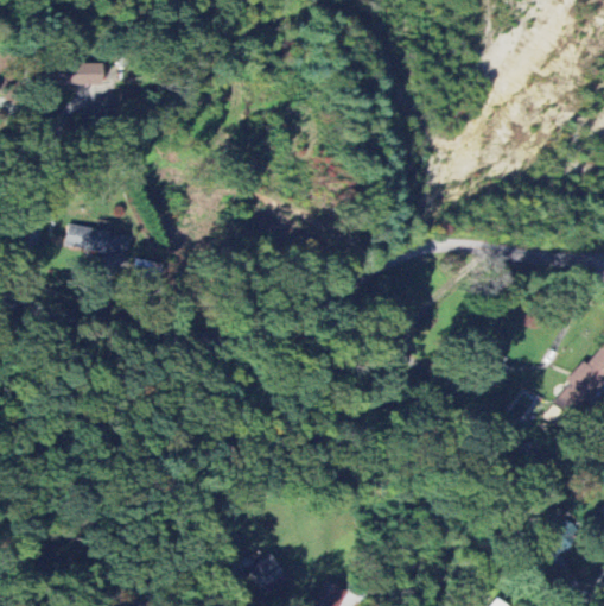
[(39,86),(100,83),(99,62),(38,64),(39,86)]
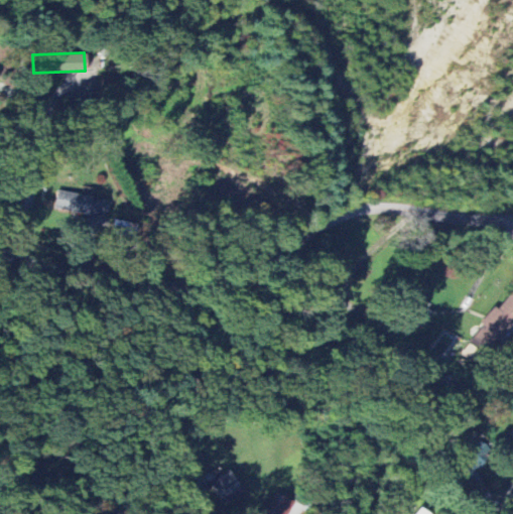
[(55,210),(105,216),(107,198),(58,191),(55,210)]
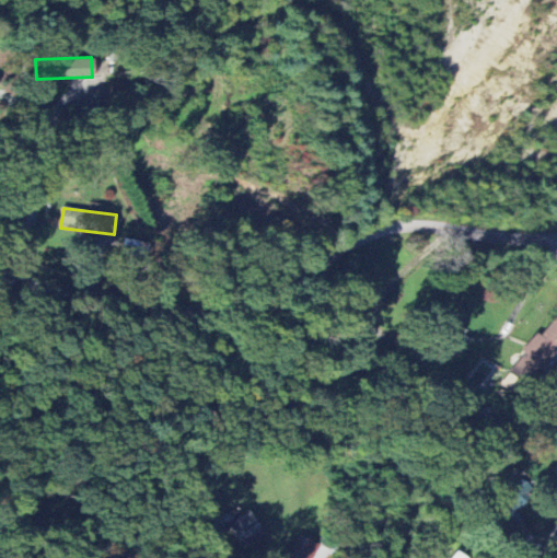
[(146,242),(125,237),(123,254),(143,257),(146,242)]
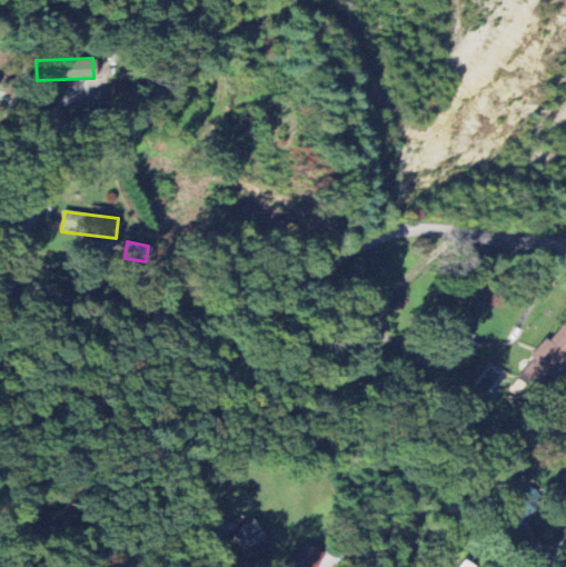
[(565,320),(550,341),(546,339),(518,376),(539,391),(565,357),(565,320)]
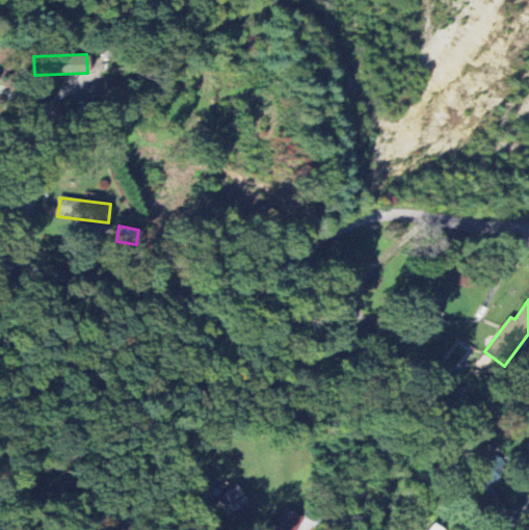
[(490,486),(508,464),(495,453),(477,476),(490,486)]
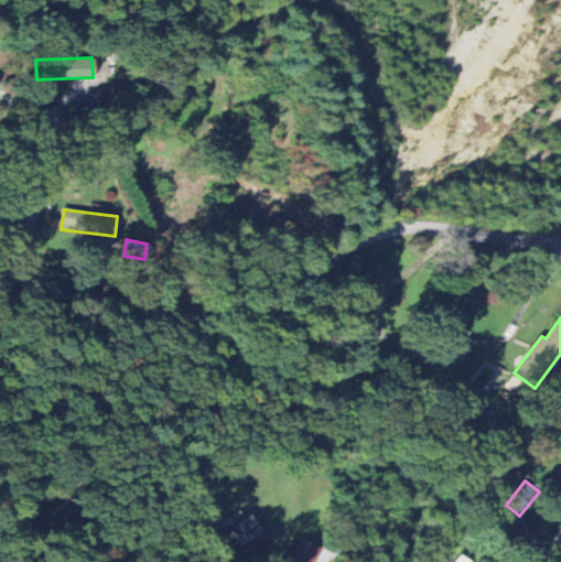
[(230,526),(245,551),(266,539),(251,514),(230,526)]
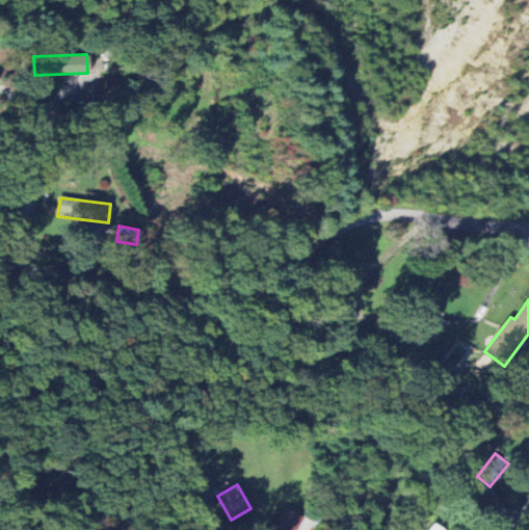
[(308,529),(313,521),(285,507),(272,529),(308,529)]
